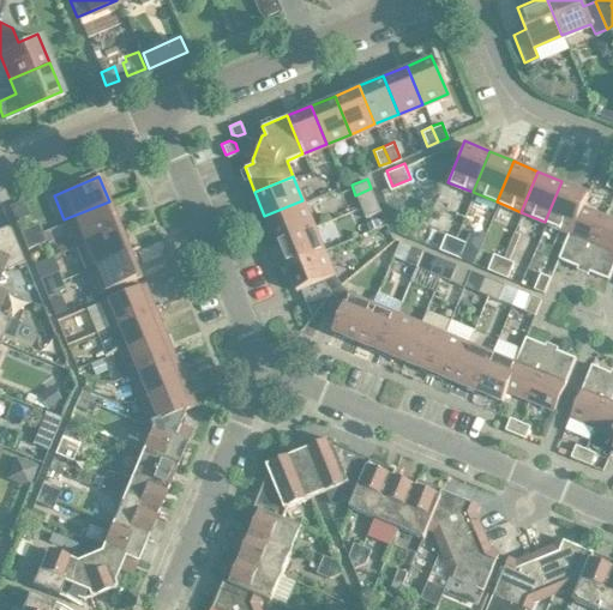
[(562,181),(545,222),(568,231),(569,231),(580,204),(581,205),(587,192),(562,181)]
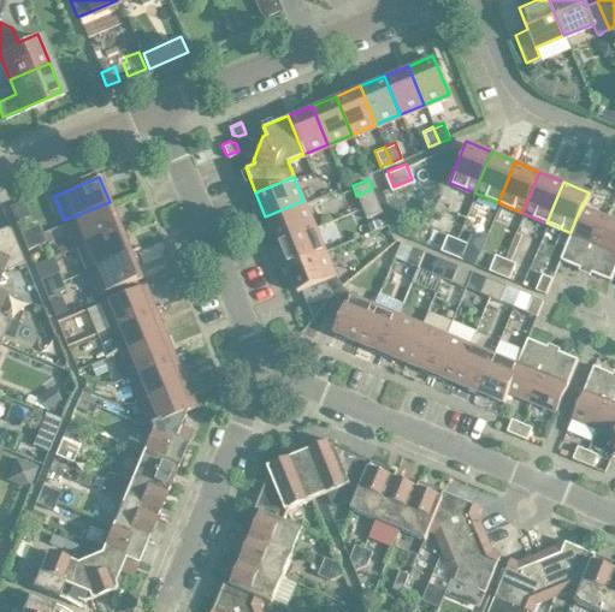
[(356,196),(361,206),(377,198),(372,189),(356,196)]
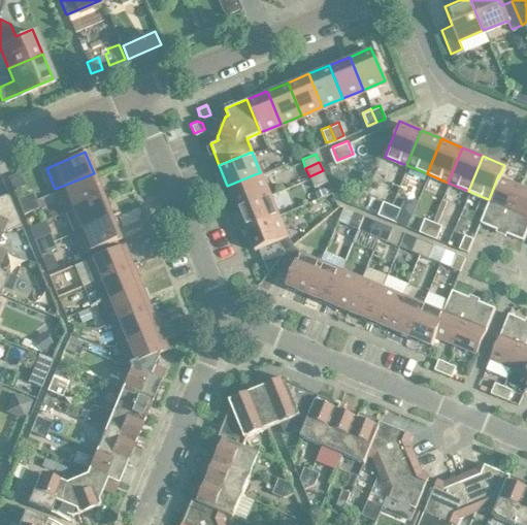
[(323,170),(309,176),(313,185),(326,179),(323,170)]
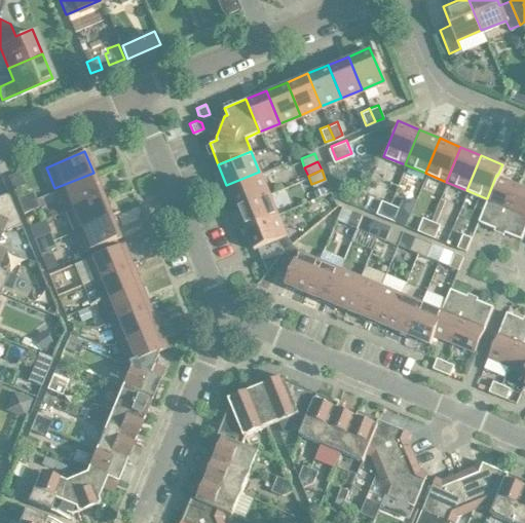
[(268,192),(259,172),(226,185),(235,206),(268,192)]
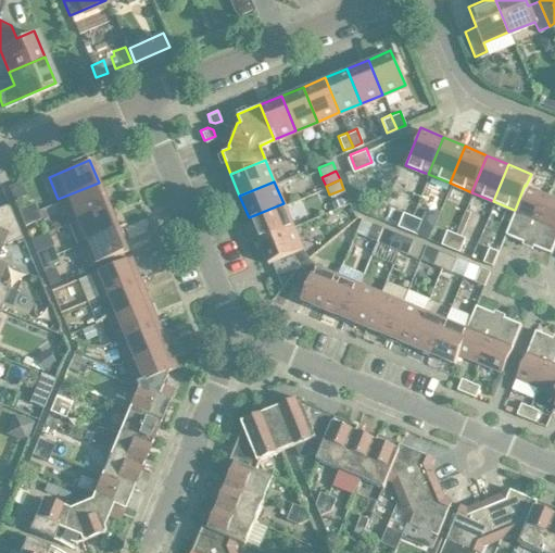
[(58,199),(67,221),(108,204),(99,183),(58,199)]
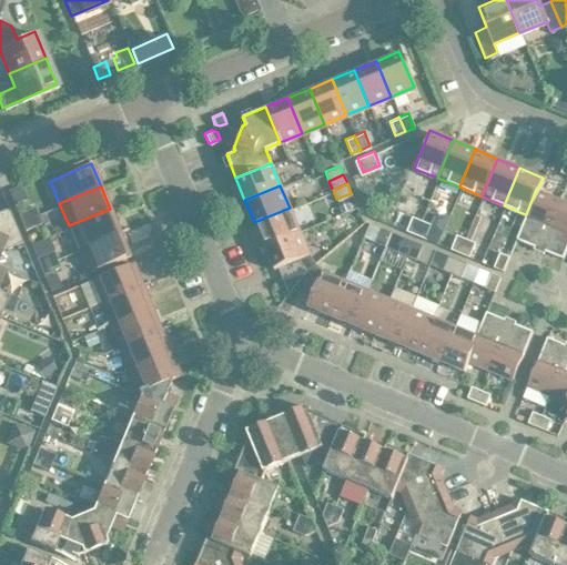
[(558,198),(537,190),(536,189),(526,214),(525,214),(515,238),(538,246),(558,198)]
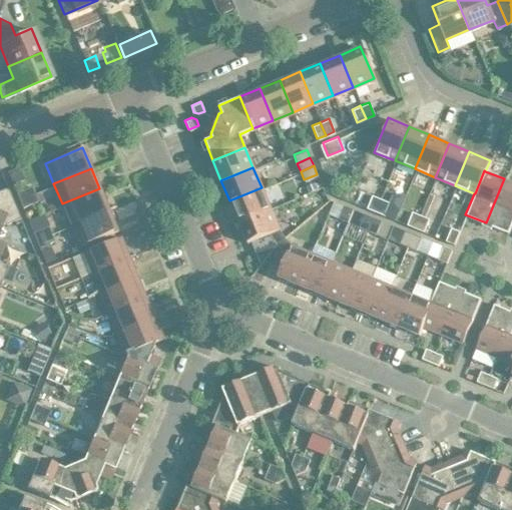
[(511,181),(504,178),(486,222),(507,231),(511,218),(511,181)]
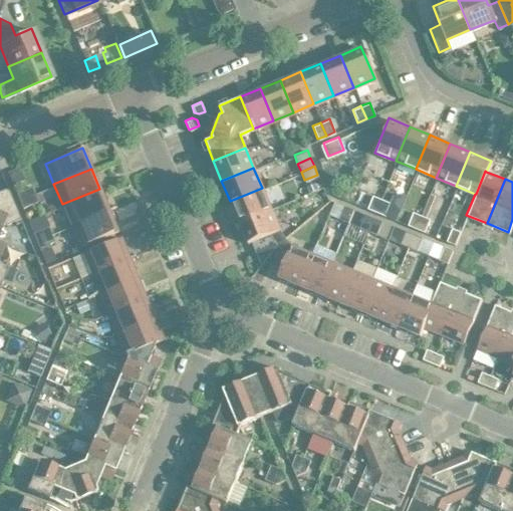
[(33,193),(30,185),(15,192),(18,199),(33,193)]
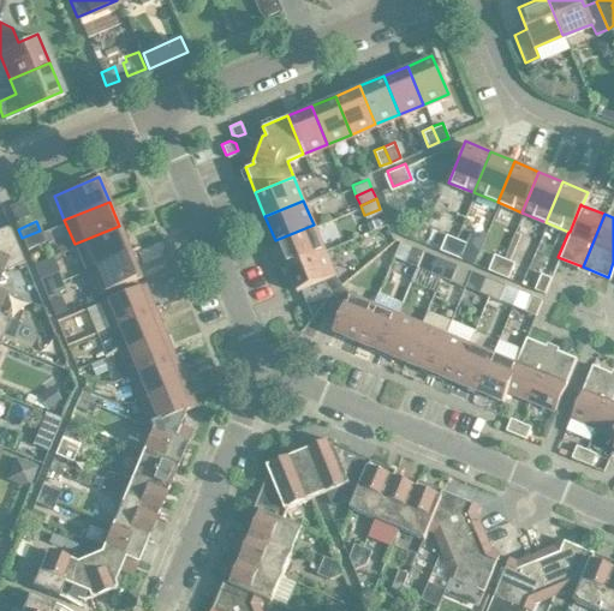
[(0,267),(1,265),(6,267),(23,259),(7,223),(0,226),(0,267)]
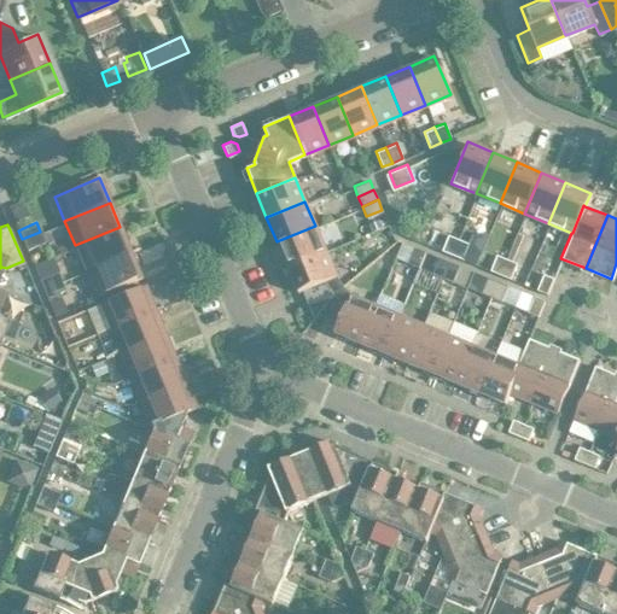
[(286,265),(325,250),(315,226),(277,241),(286,265)]
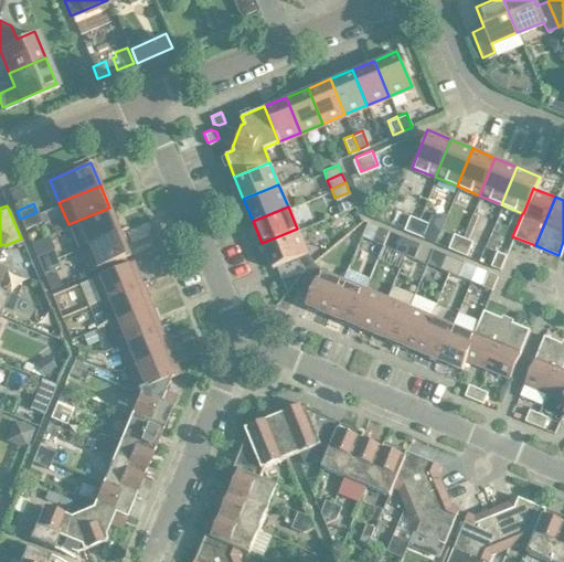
[(68,224),(77,246),(118,230),(109,208),(68,224)]
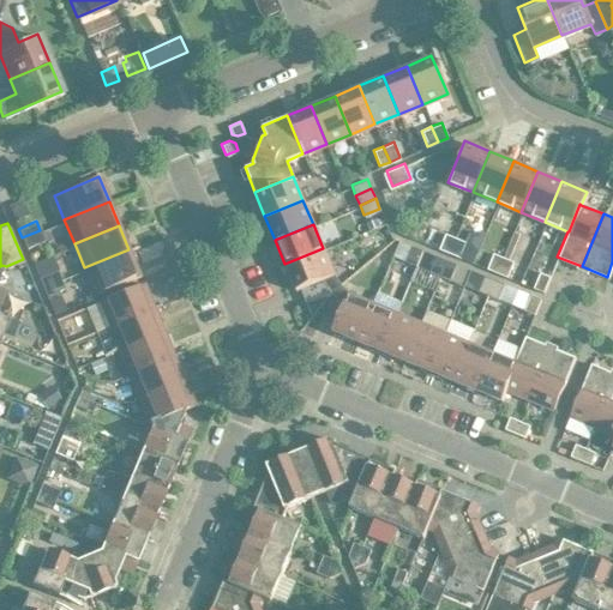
[(43,239),(40,230),(22,237),(25,247),(43,239)]
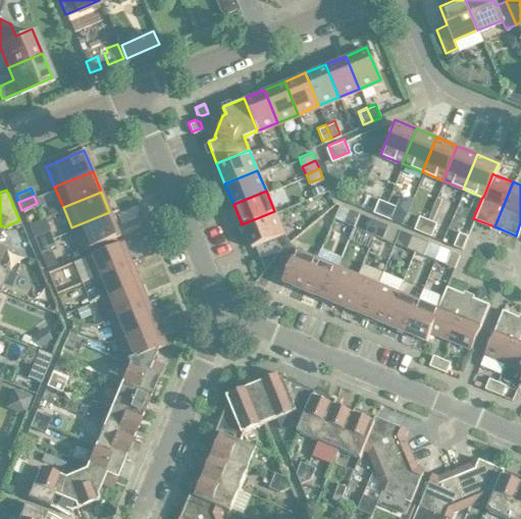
[(380,214),(385,201),(377,198),(372,211),(380,214)]
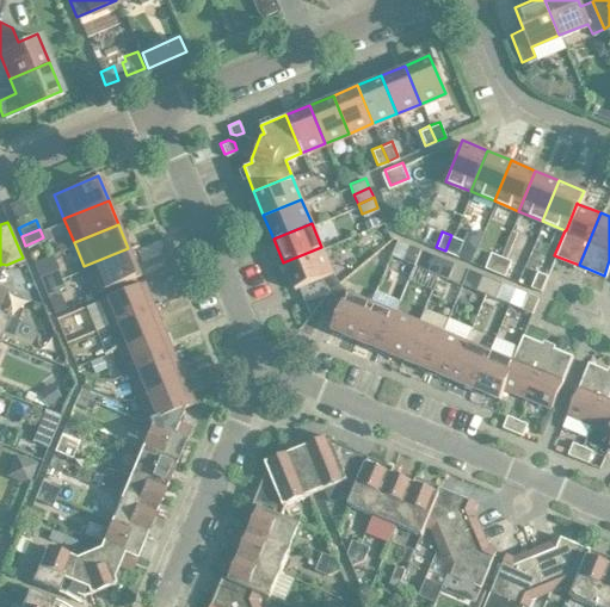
[(45,239),(54,260),(66,255),(57,234),(45,239)]
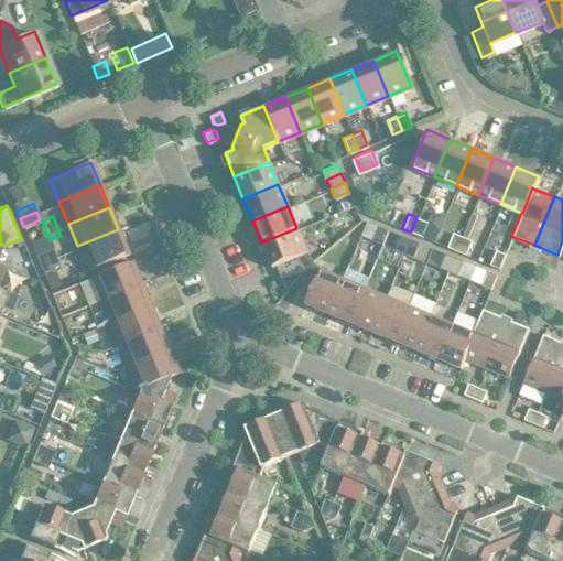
[(420,236),(426,222),(417,217),(411,232),(420,236)]
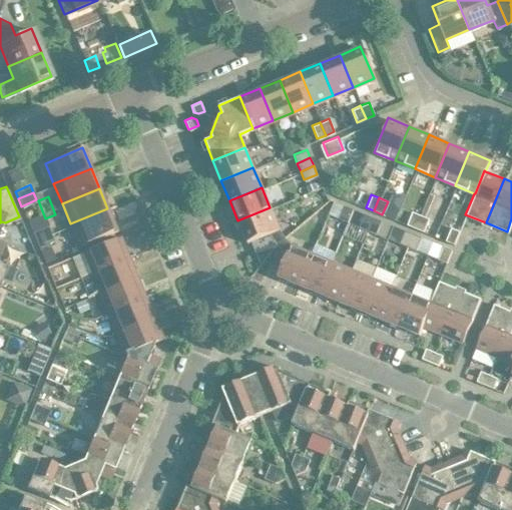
[(352,207),(343,204),(338,217),(346,220),(352,207)]
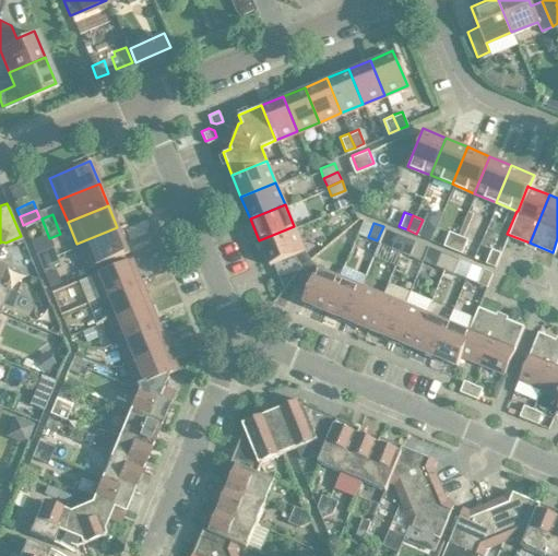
[(304,249),(294,226),(259,240),(269,263),(275,260),(281,274),(300,265),(310,259),(304,249)]
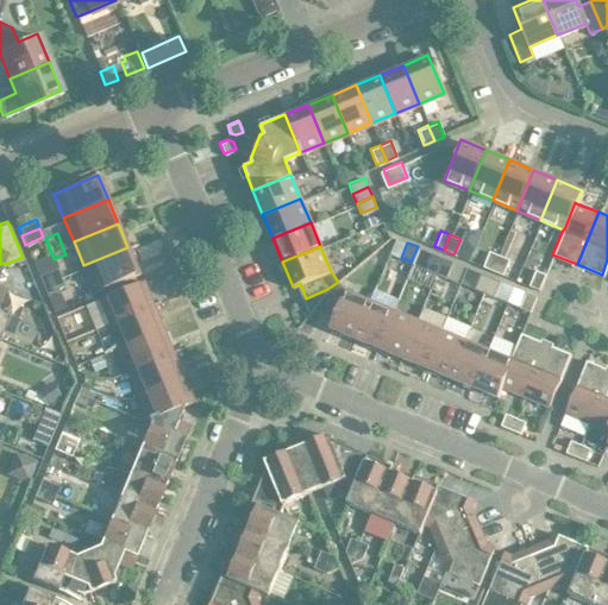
[(138,272),(127,247),(83,265),(94,290),(138,272)]
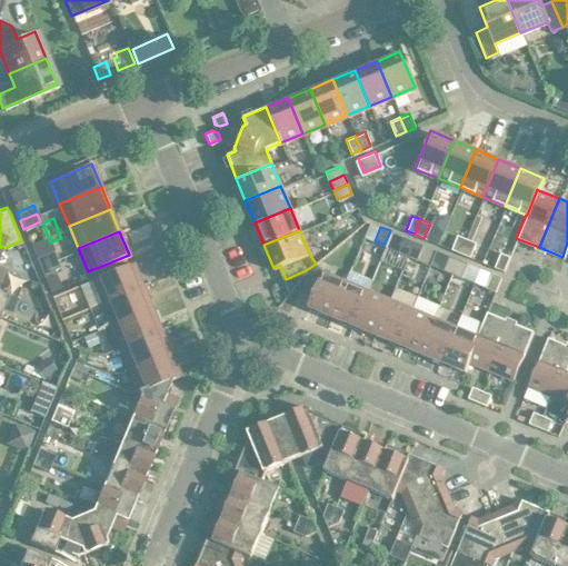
[(465,237),(456,234),(450,248),(459,251),(465,237)]
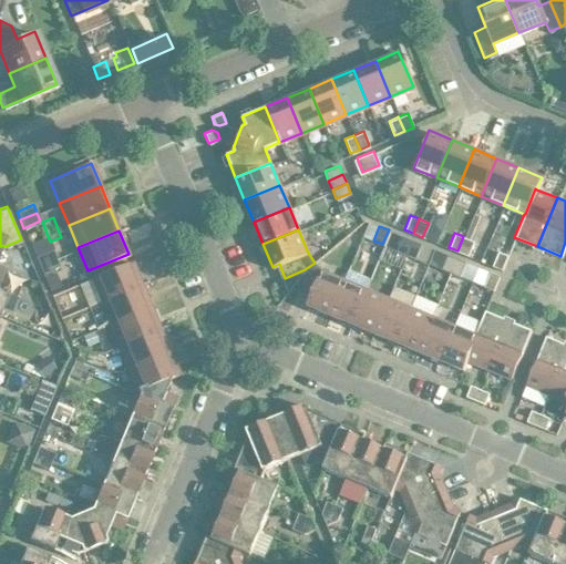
[(404,254),(410,238),(401,235),(395,249),(404,254)]
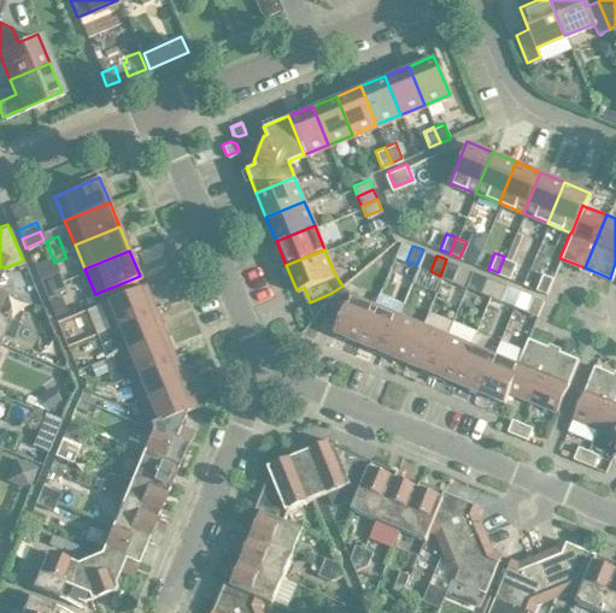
[(515,261),(504,257),(498,272),(508,277),(515,261)]
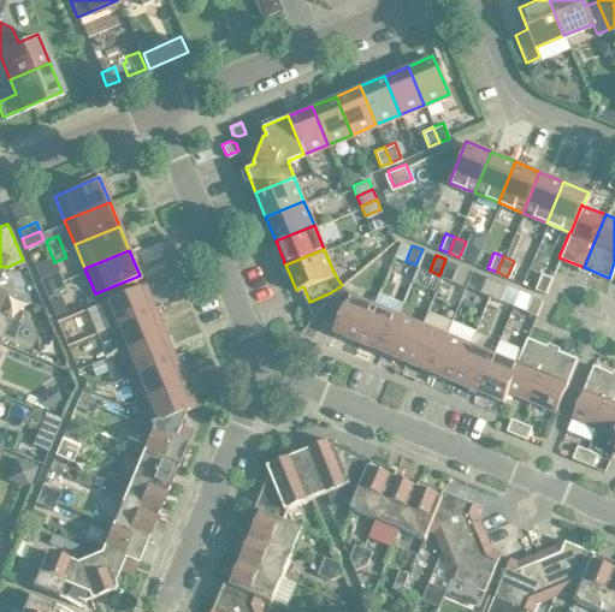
[(450,279),(456,263),(445,259),(439,275),(450,279)]
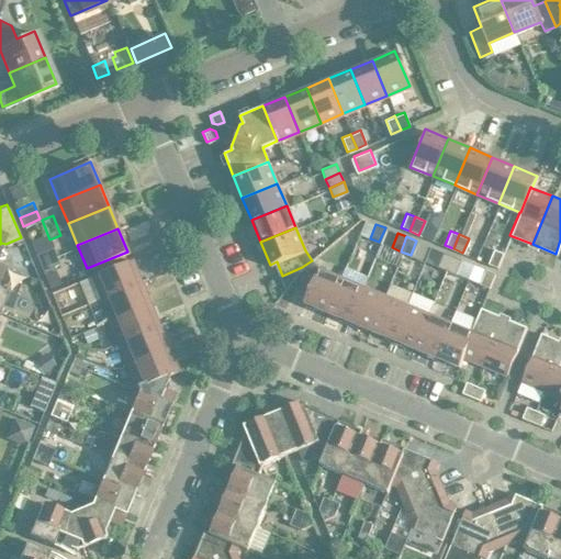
[(55,254),(52,246),(36,253),(40,260),(55,254)]
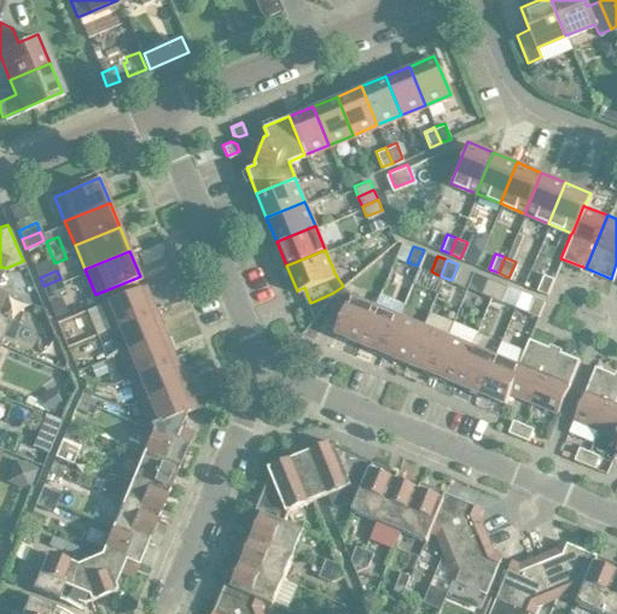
[(535,288),(546,293),(552,278),(542,273),(535,288)]
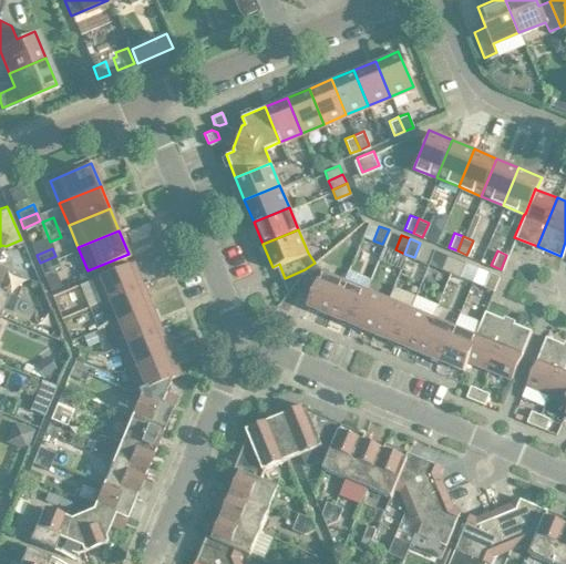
[(454,257),(445,254),(440,268),(449,272),(454,257)]
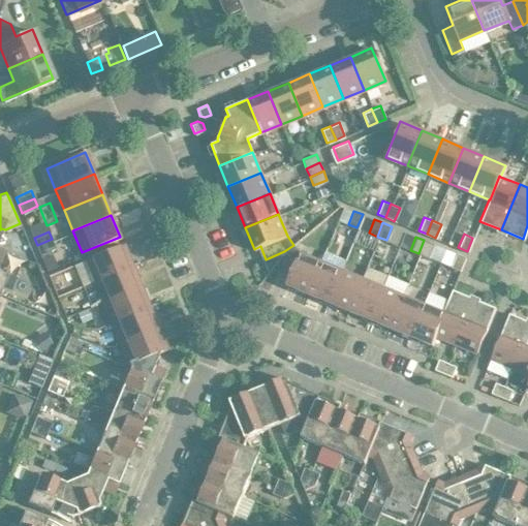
[(55,246),(52,239),(37,245),(40,252),(55,246)]
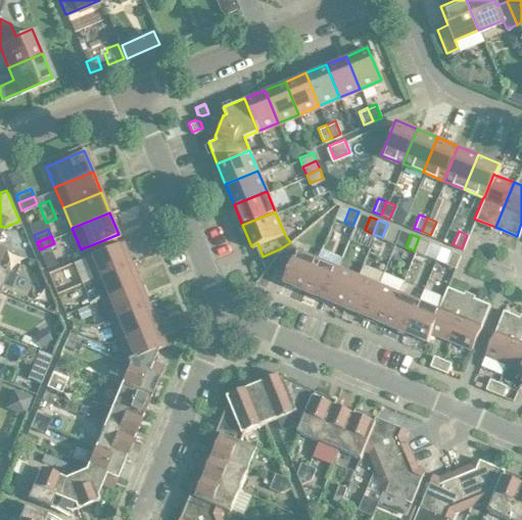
[(423,254),(428,241),(419,237),(414,250),(423,254)]
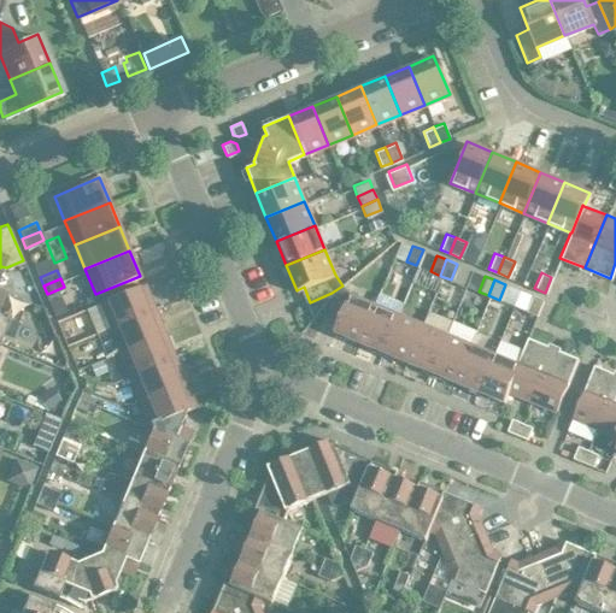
[(98,301),(109,326),(153,308),(142,283),(98,301)]
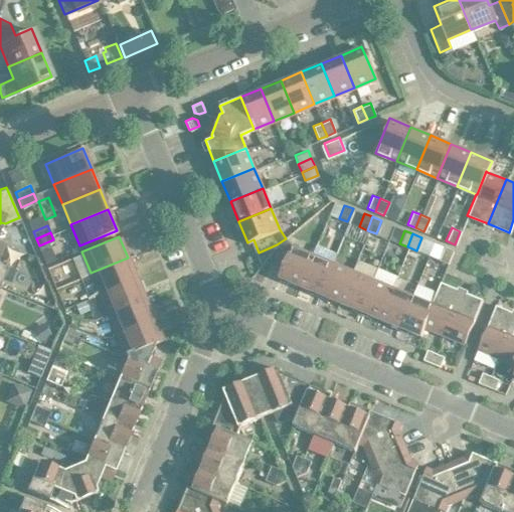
[(277,277),(298,285),(311,252),(291,243),(286,238),(277,244),(286,257),(277,277)]
